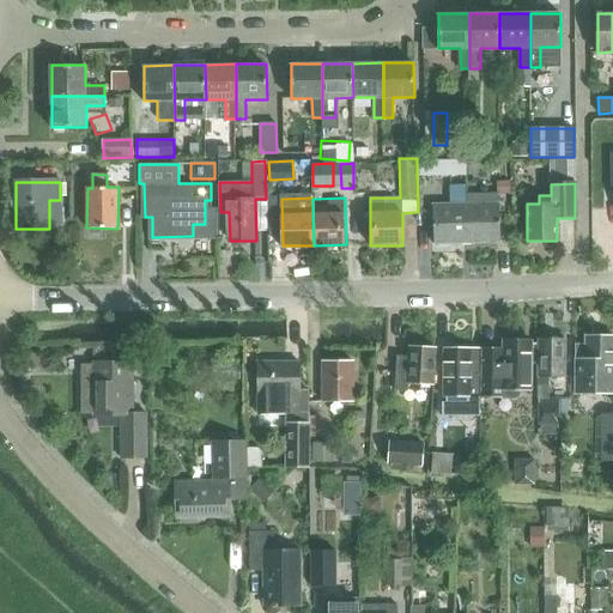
[(467,242),(466,204),(434,205),(435,243),(467,242)]
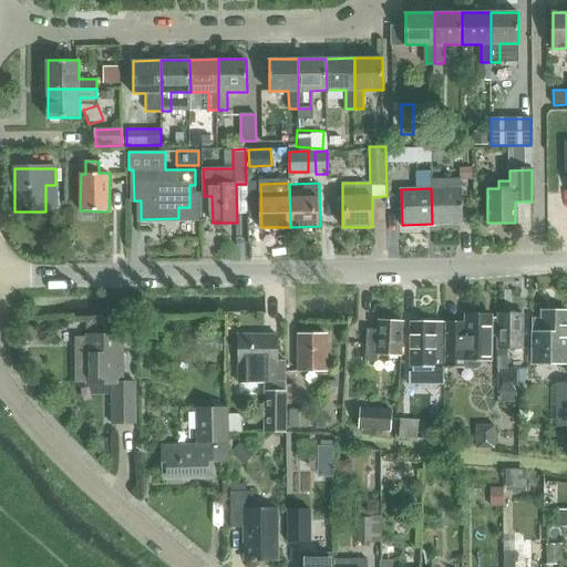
[(462,188),(431,188),(432,224),(463,224),(462,188)]
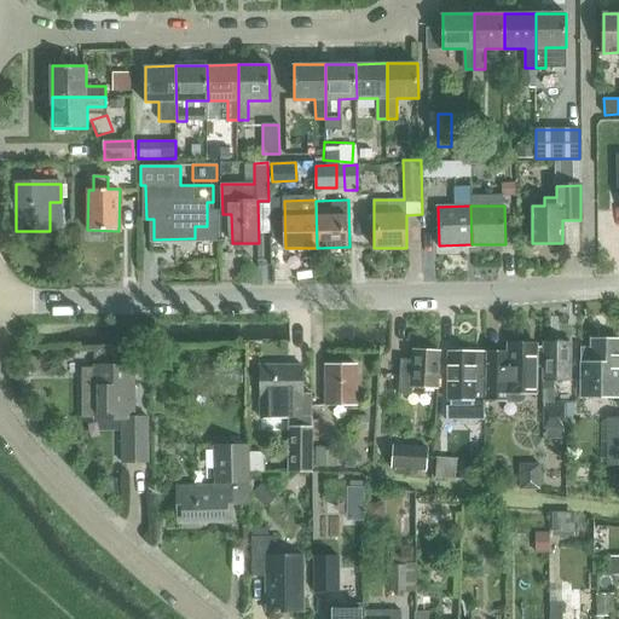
[(618,341),(593,341),(593,348),(582,348),(582,398),(618,397),(618,341)]
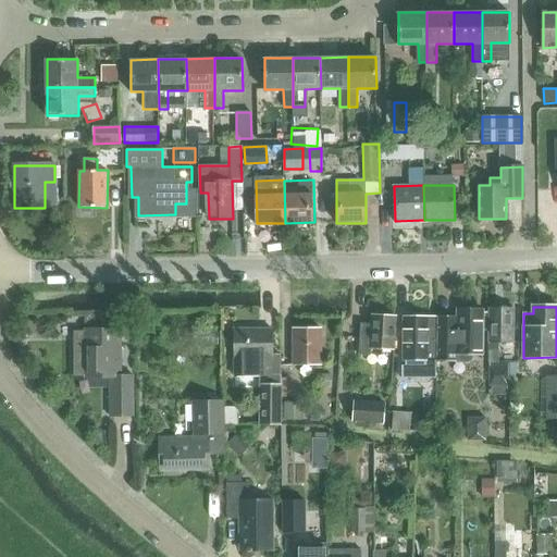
[(514,341),(514,309),(489,309),(489,341),(489,361),(497,361),(498,341),(514,341)]
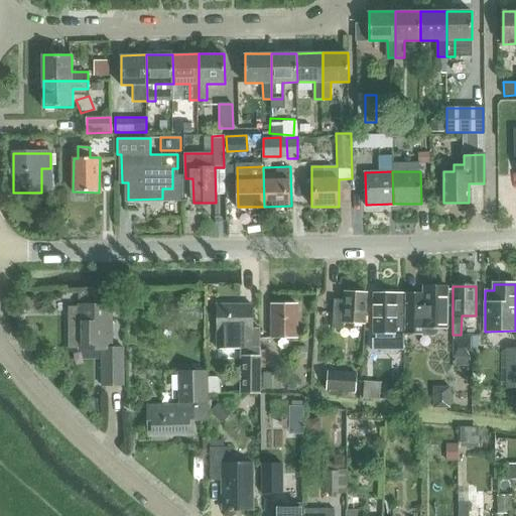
[(404,321),(404,335),(431,335),(435,334),(436,332),(436,330),(447,330),(447,318),(446,318),(447,287),(424,287),(424,294),(405,294),(405,321),(404,321)]
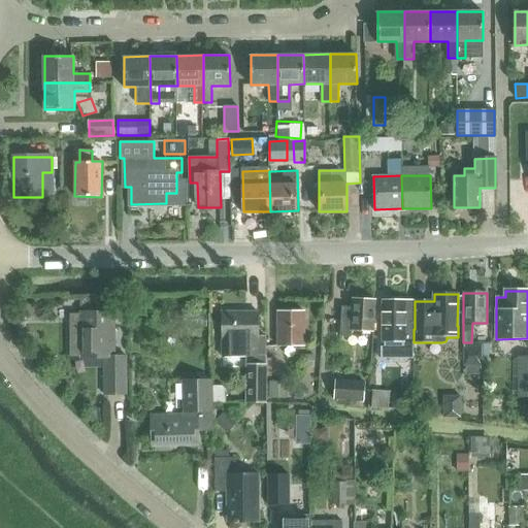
[(373,331),(375,301),(352,299),(352,307),(342,306),(340,335),(352,335),(352,330),(373,331)]
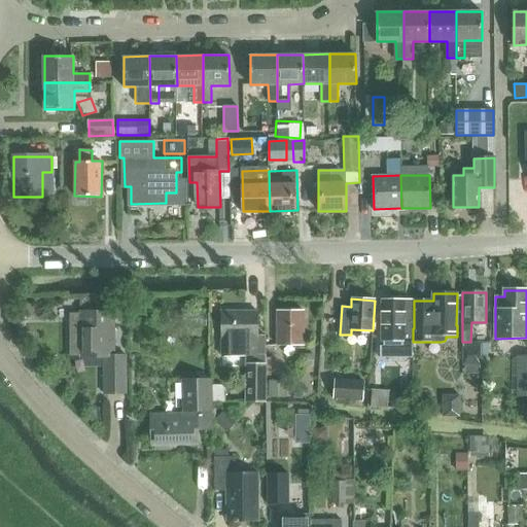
[(412,336),(413,301),(381,300),(380,342),(413,342),(413,336),(412,336)]
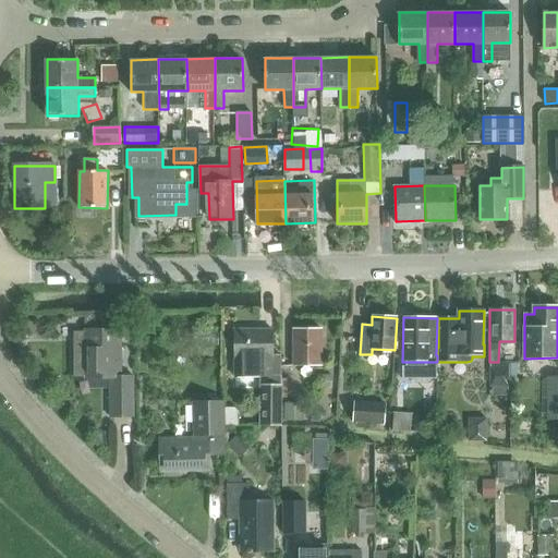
[(84,331),(73,331),(74,377),(85,376),(85,378),(110,378),(110,389),(109,389),(110,416),(133,416),(133,377),(120,377),(120,342),(120,329),(84,330),(84,331)]
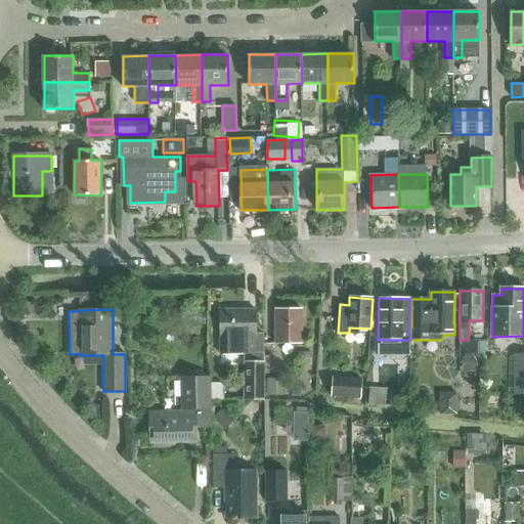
[(244,355),(244,400),(264,400),(263,338),(256,338),(256,309),(221,310),(222,355),(244,355)]
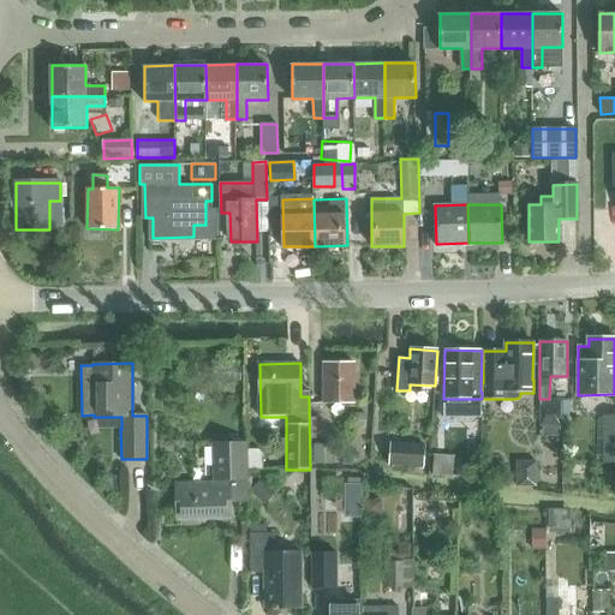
[(324,402),(354,402),(354,363),(324,363),(324,402)]
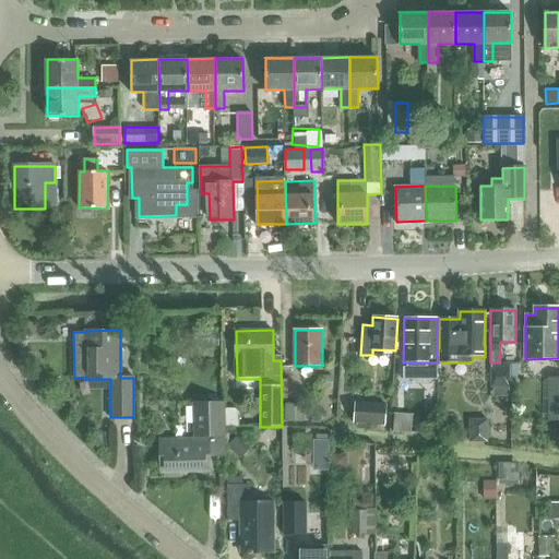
[(509,365),(490,365),(490,387),(509,387),(509,365)]
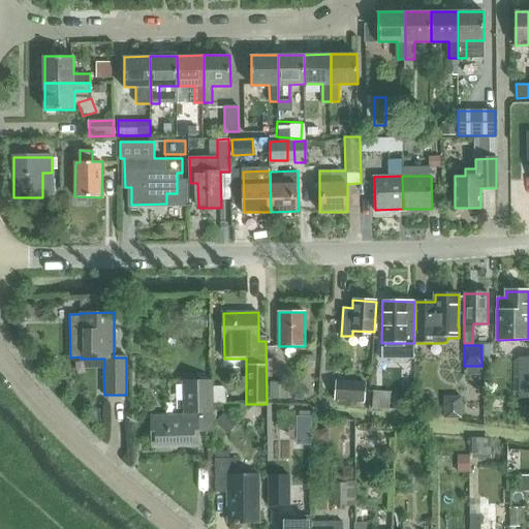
[(528,356),(519,358),(519,398),(528,398),(528,356)]
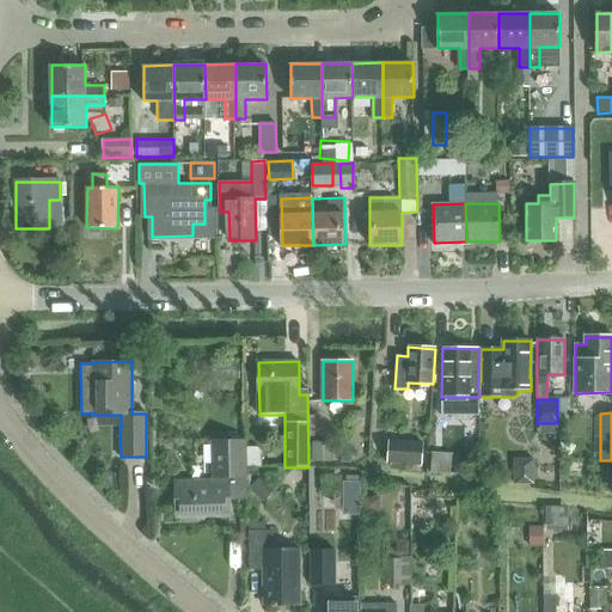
[(249,439),(246,439),(212,441),(216,441),(218,481),(176,483),(177,515),(234,513),(234,499),(251,499),(249,439)]
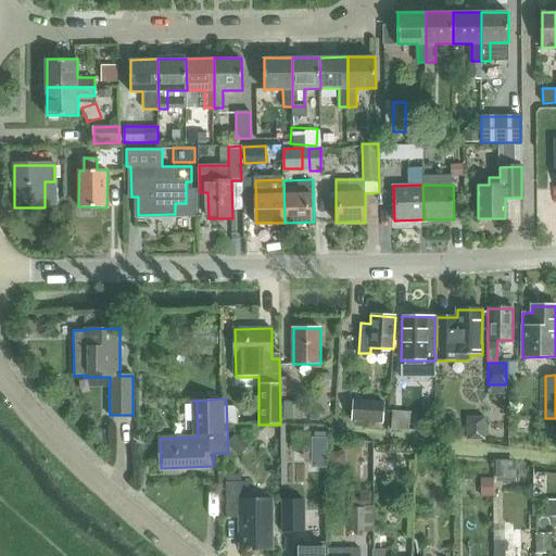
[(352,420),(382,422),(383,402),(353,400),(352,420)]
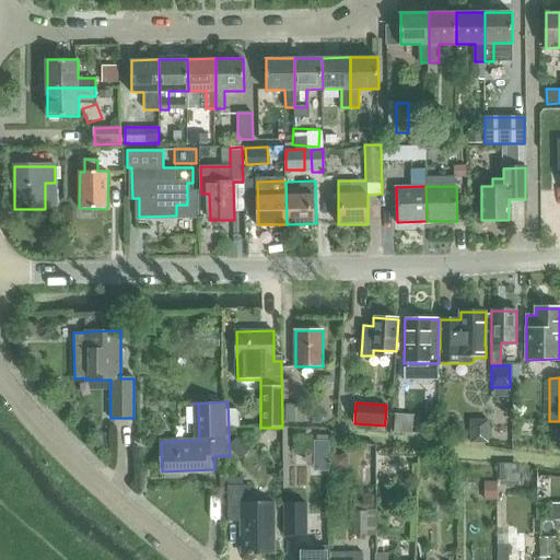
[(393,433),(412,434),(413,415),(394,413),(393,433)]
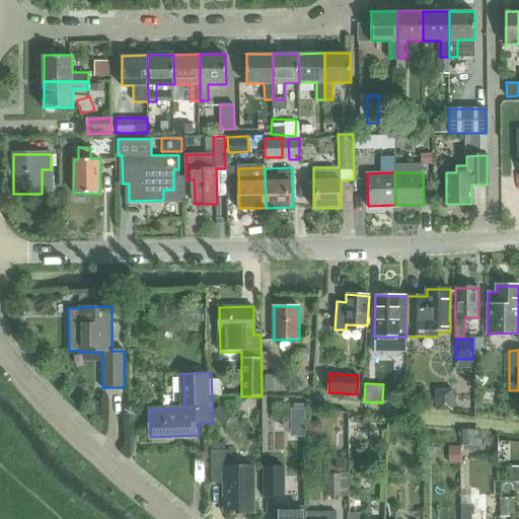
[(452,387),(435,387),(435,409),(452,409),(452,387)]
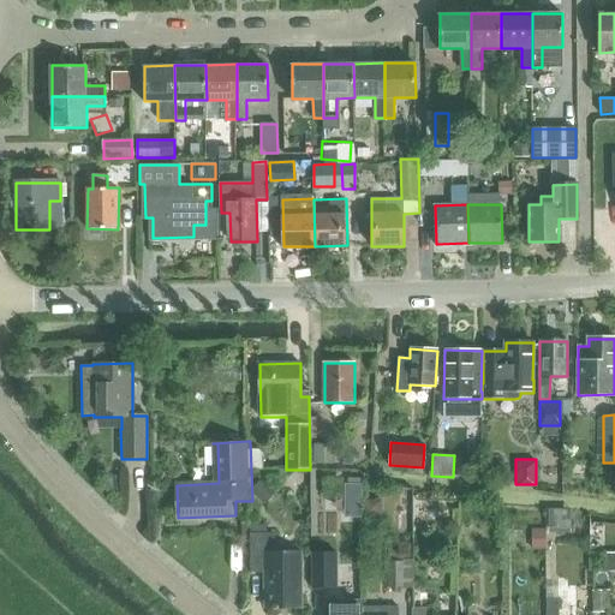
[(394,509),(399,489),(381,484),(376,505),(394,509)]
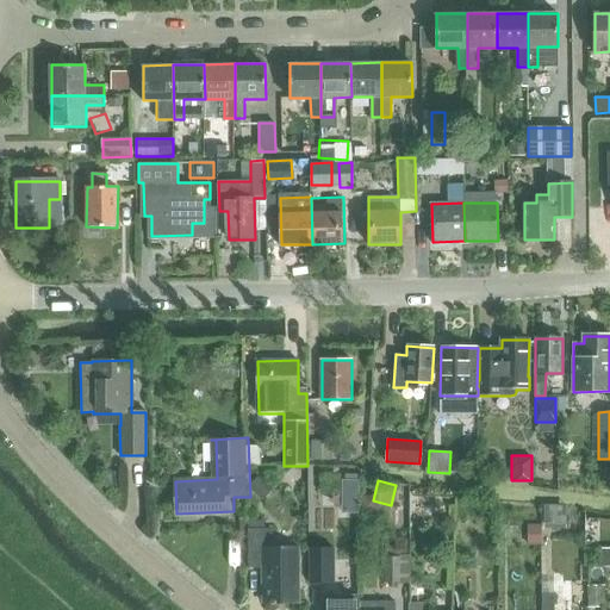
[(491,545),(528,546),(529,506),(493,505),(491,545)]
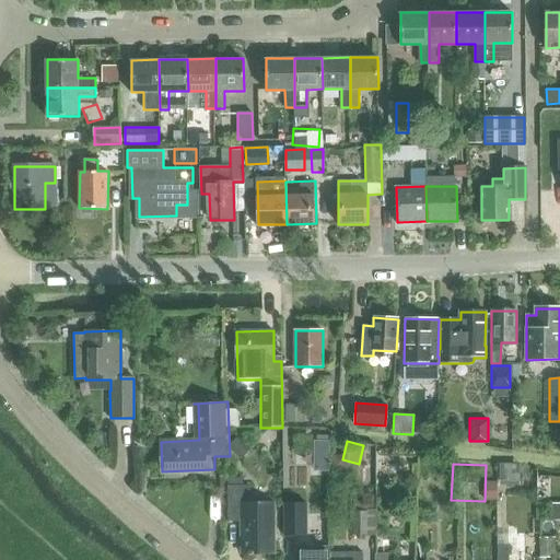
[(490,464),(489,478),(511,479),(512,465),(490,464)]
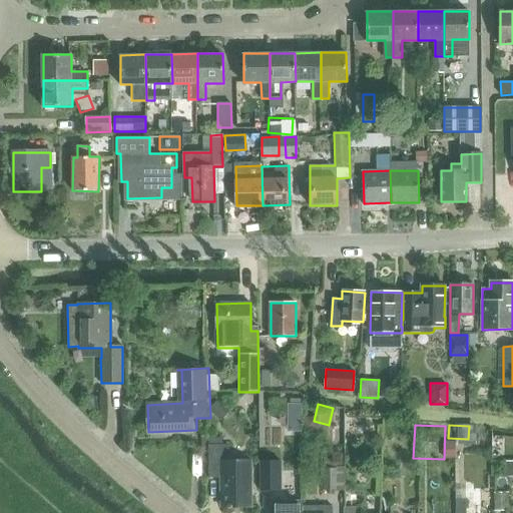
[(232,505),(232,507),(237,507),(237,505),(257,504),(255,458),(233,459),(233,443),(212,443),(213,475),(225,475),(226,505),(232,505)]
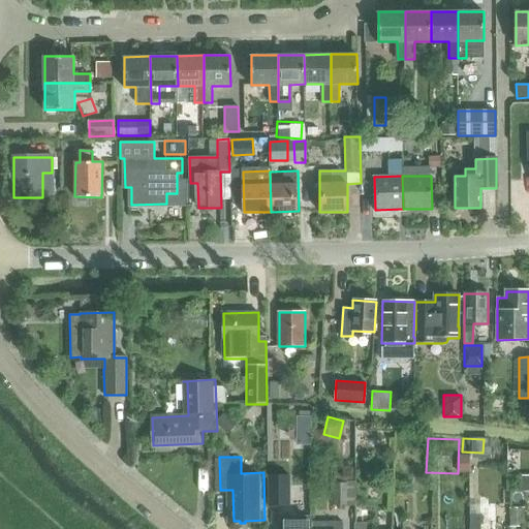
[(289,474),(269,474),(269,505),(269,506),(288,505),(289,505),(289,474)]
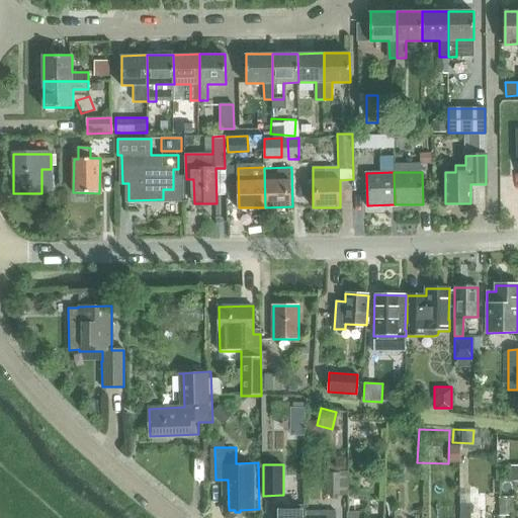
[(327,466),(327,494),(338,494),(338,465),(327,466)]
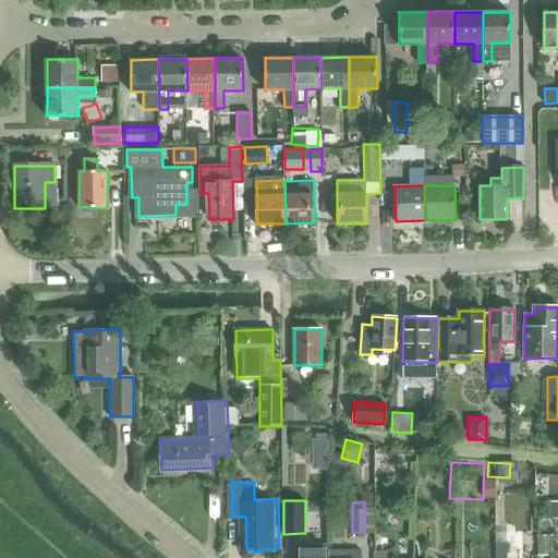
[(409,501),(408,517),(425,518),(426,502),(409,501)]
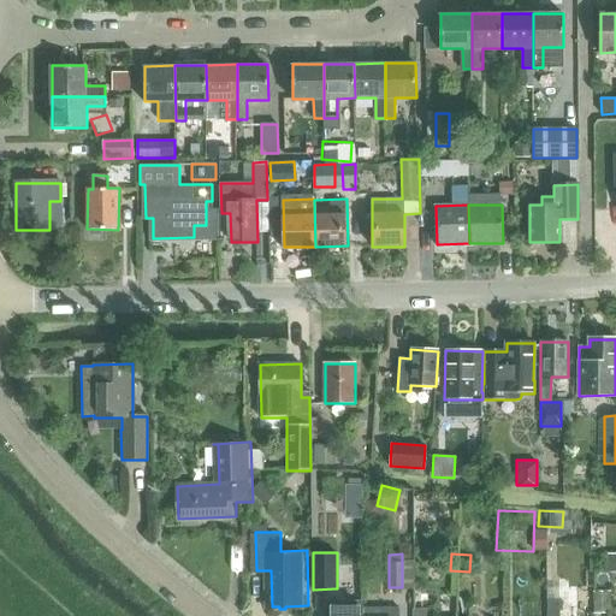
[(561,564),(560,594),(578,594),(579,566),(561,564)]
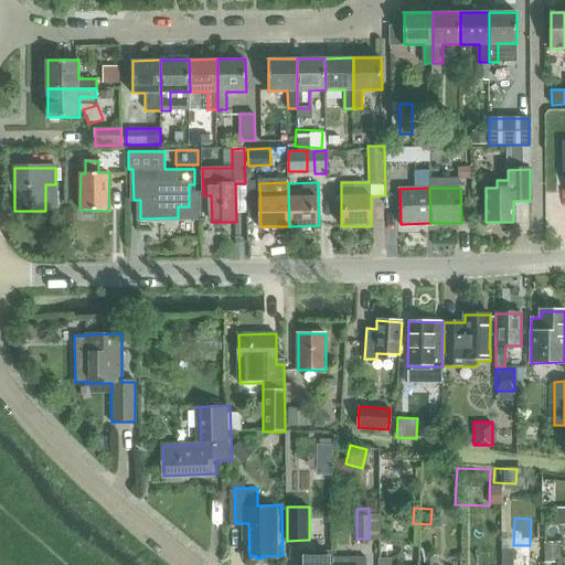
[(545,542),(545,562),(558,562),(558,542),(545,542)]
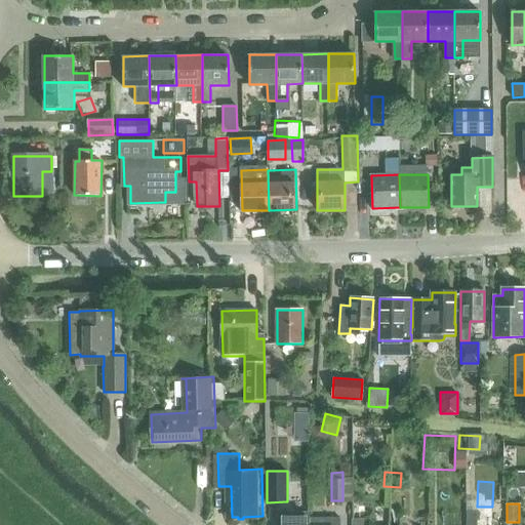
[(310,513),(280,513),(280,524),(310,524),(311,519),(310,513)]
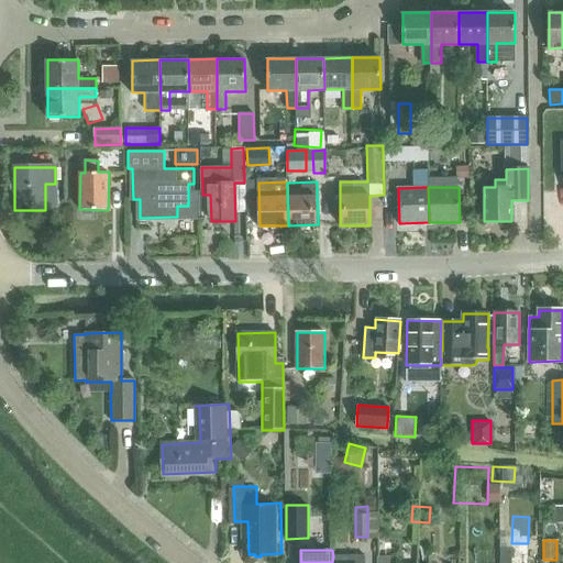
[(510,562),(510,550),(499,550),(499,562),(510,562)]
